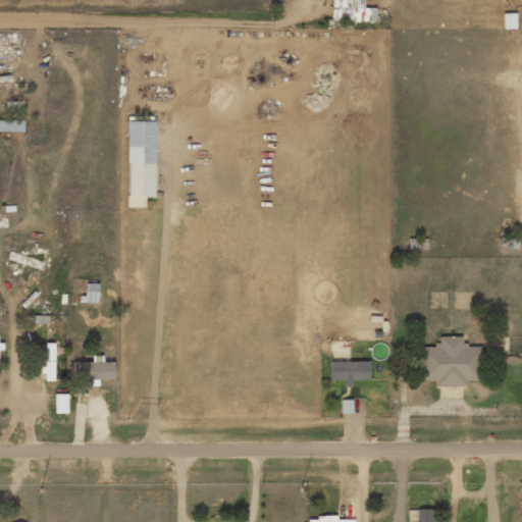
[(332,0),(332,20),(357,20),(357,0),(332,0)]
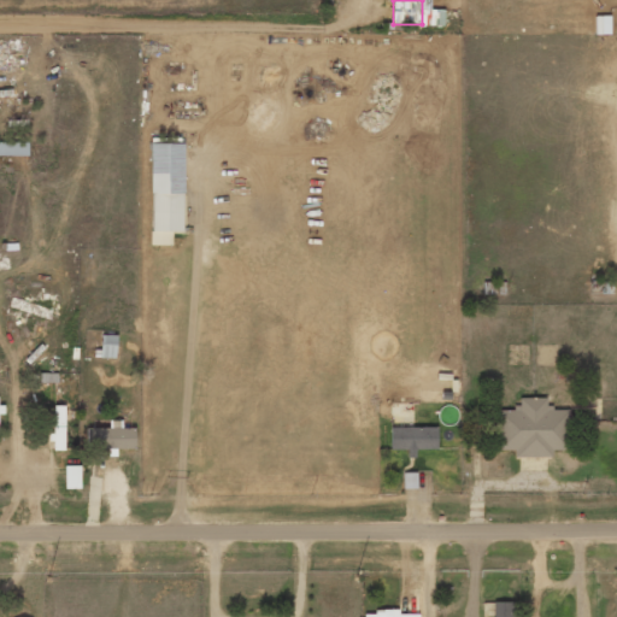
[(0,156),(28,156),(28,142),(0,141),(0,156)]
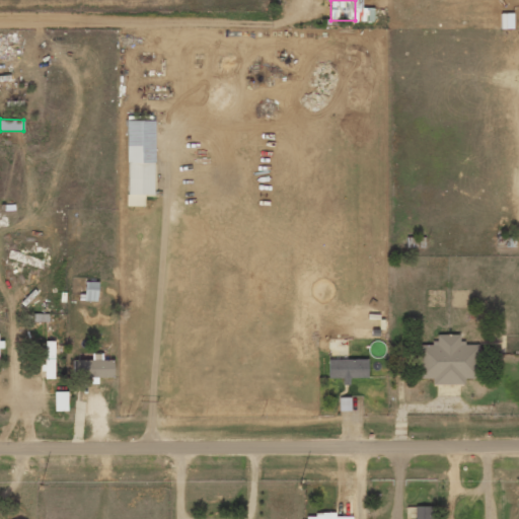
[(127,195),(154,195),(153,121),(127,121),(127,195)]
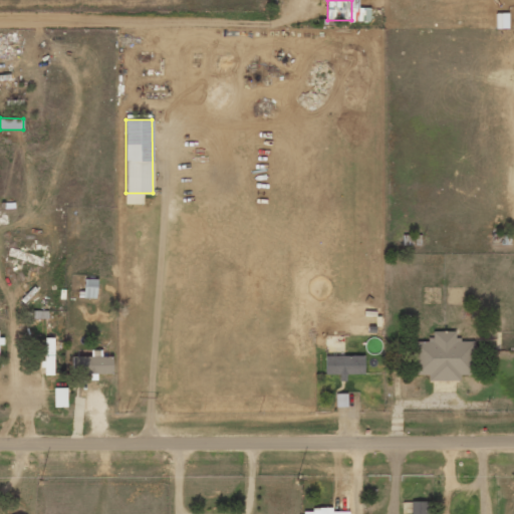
[(96,298),(96,279),(83,279),(82,297),(96,298)]
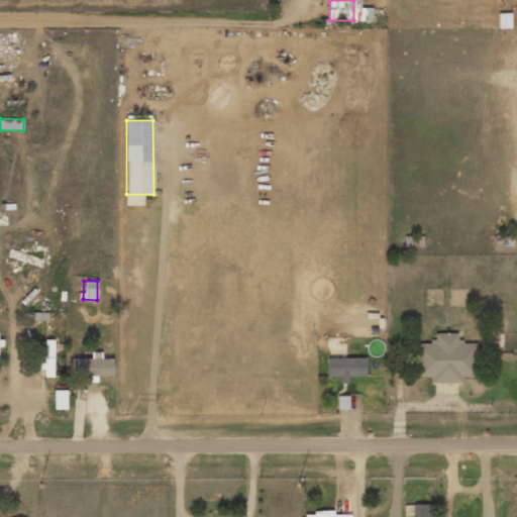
[(416,377),(430,377),(430,383),(462,383),(462,377),(476,377),(476,342),(457,342),(457,333),(434,333),(435,342),(416,342),(416,377)]
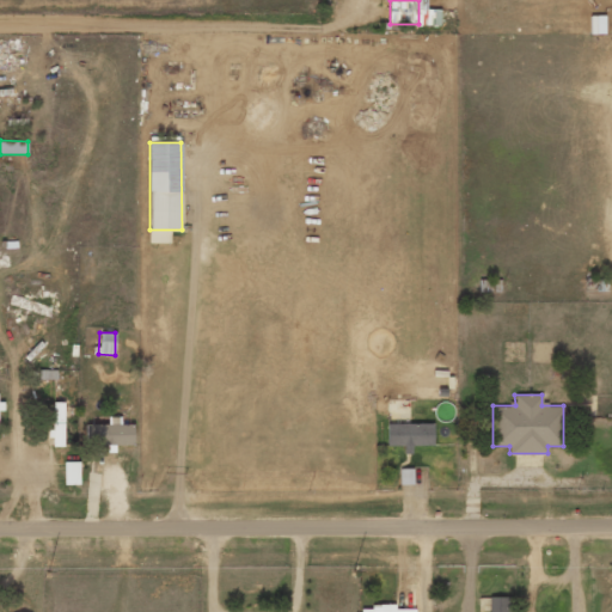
[(65,446),(63,402),(51,403),(51,447),(65,446)]
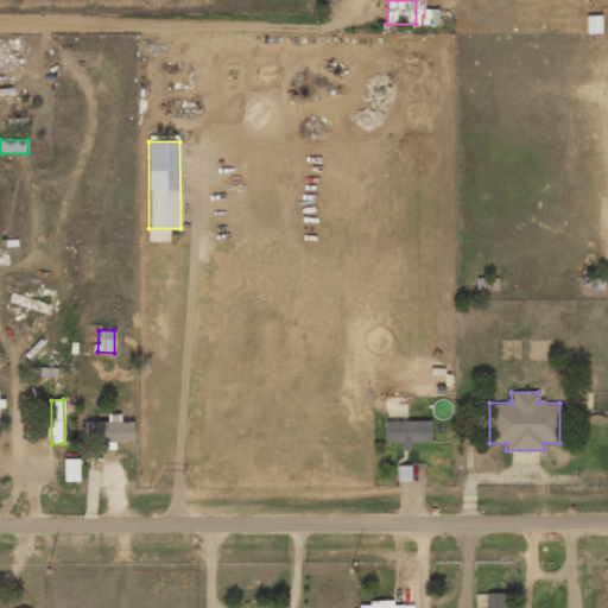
[(86,422),(86,442),(133,442),(133,422),(119,422),(119,415),(107,415),(107,422),(86,422)]
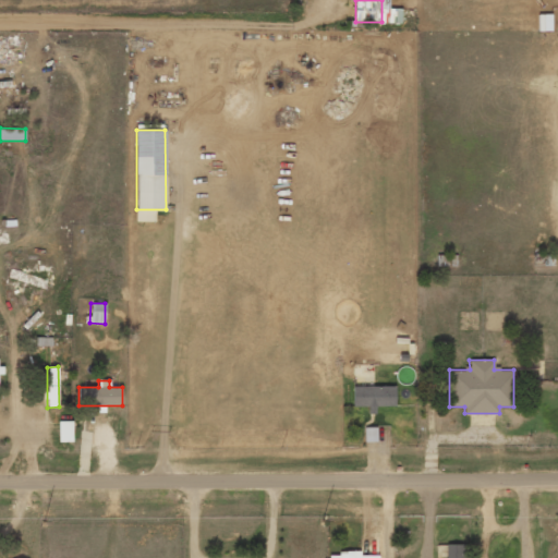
[(395,386),(352,387),(352,408),(367,407),(367,414),(375,413),(375,407),(395,407),(395,386)]
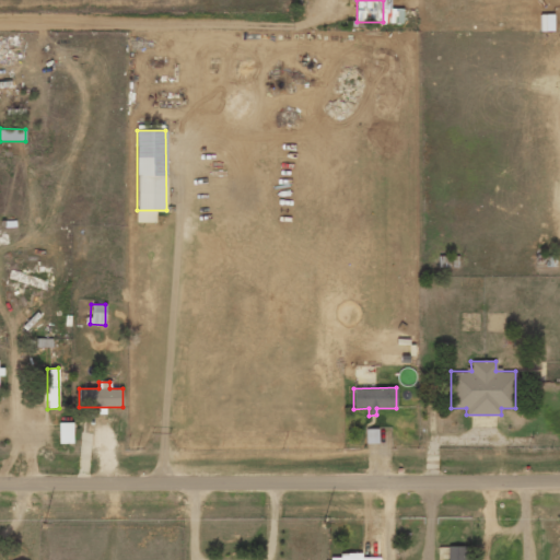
[(59,443),(72,443),(73,422),(59,422),(59,443)]
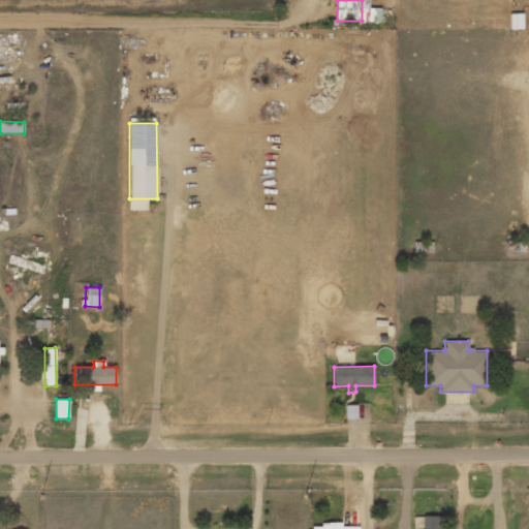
[(356,405),(346,406),(346,418),(356,418),(356,405)]
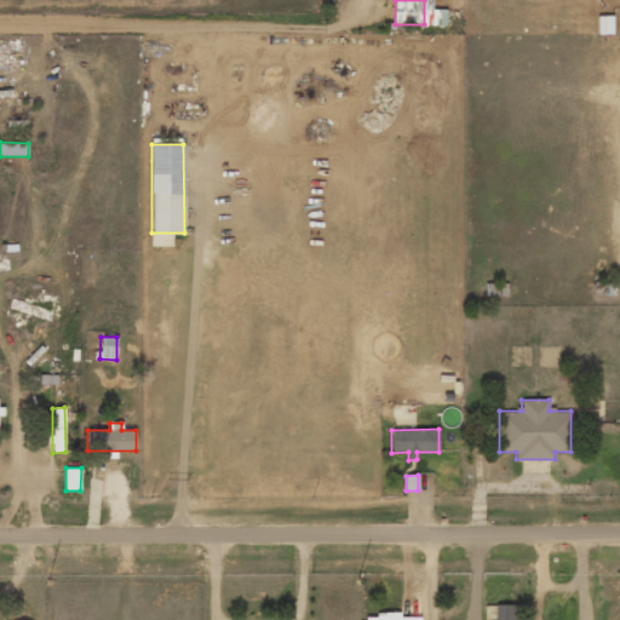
[(495,619),(515,619),(515,604),(495,606),(495,619)]
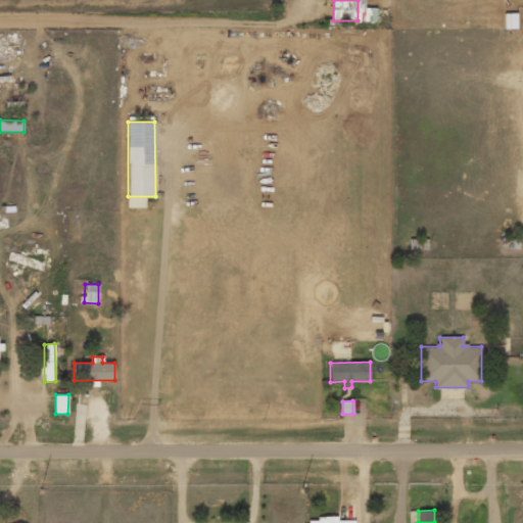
All buildings are outlined.
